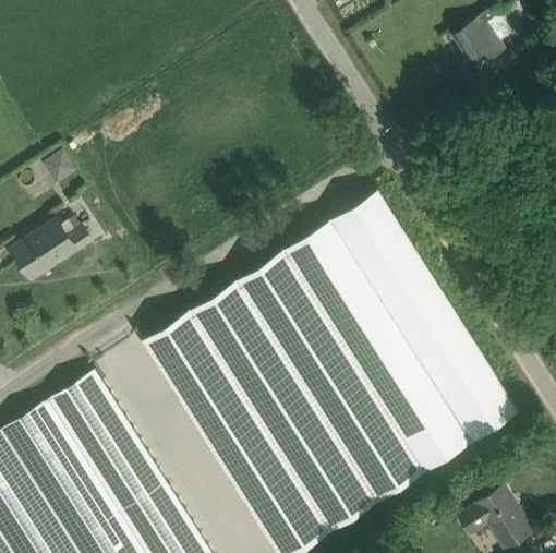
[(505,19),(519,9),(512,0),(506,0),(496,7),(505,19)]
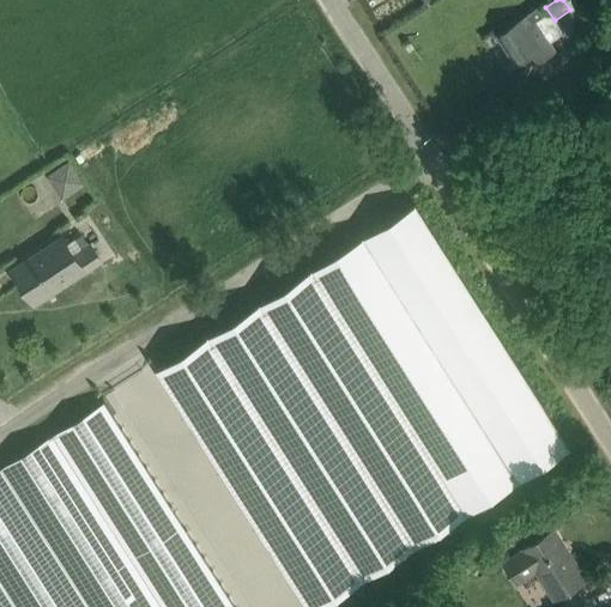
[(532,16),(528,19),(498,38),(519,68),(534,59),(540,68),(558,56),(532,16)]
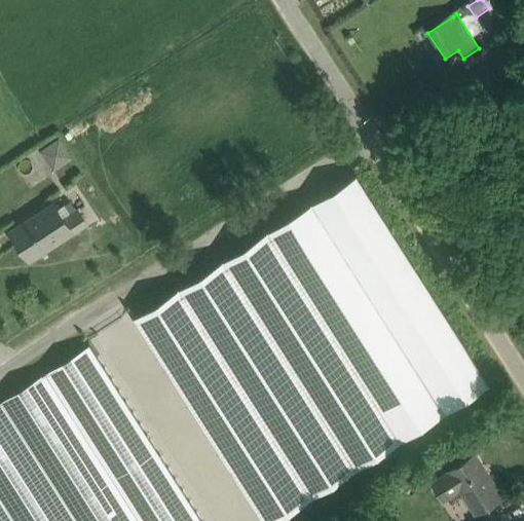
[(42,153),(54,174),(76,161),(64,141),(42,153)]
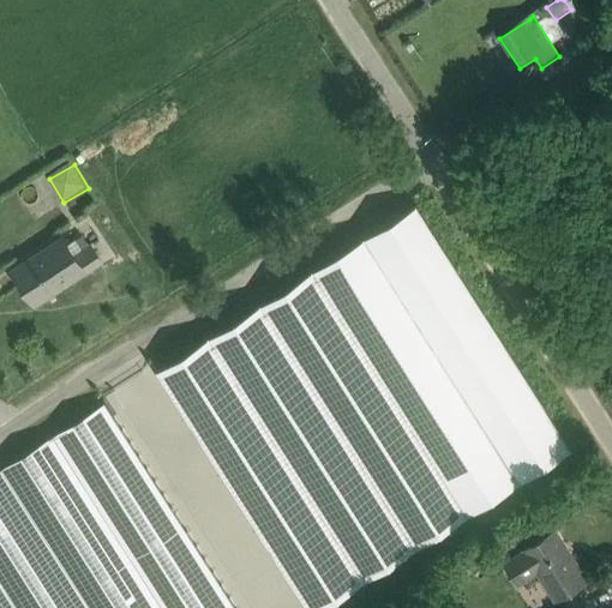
[(417,210),(156,374),(305,607),(345,607),(576,462),(417,210)]
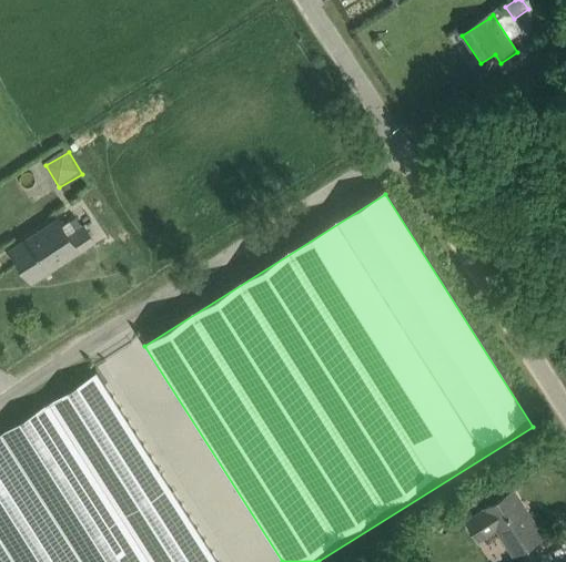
[(13,253),(21,266),(33,284),(95,244),(83,226),(70,236),(61,222),(13,253)]
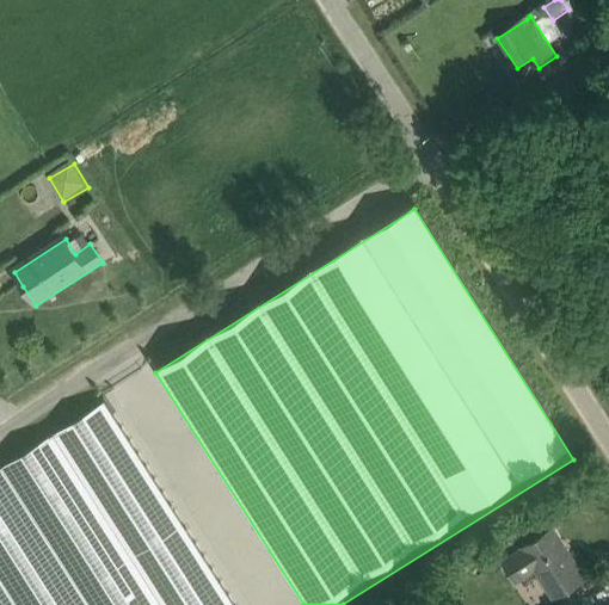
[(237,604),(109,405),(0,473),(0,604),(237,604)]
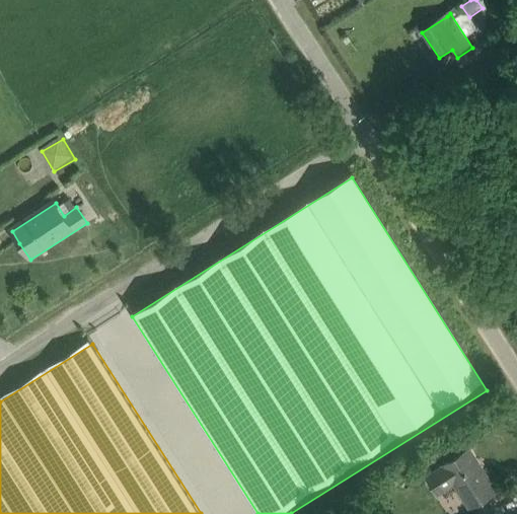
[(470,451),(444,468),(426,481),(438,500),(456,488),(471,510),(498,494),(470,451)]
